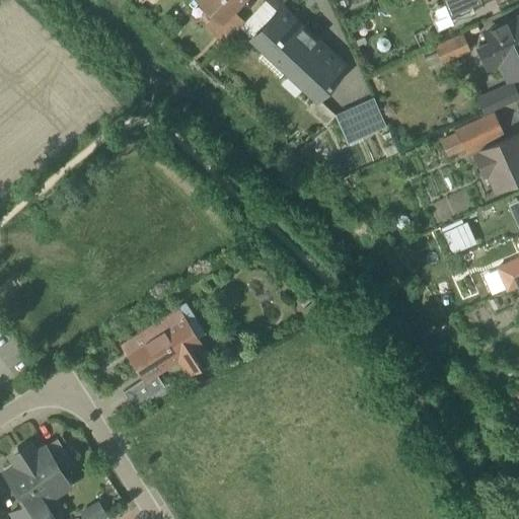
[(242,0),(200,0),(223,21),(242,0)]
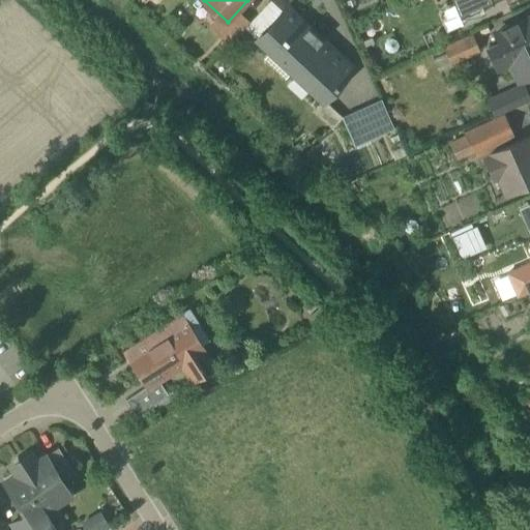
[(452,0),(459,13),(489,0),(452,0)]
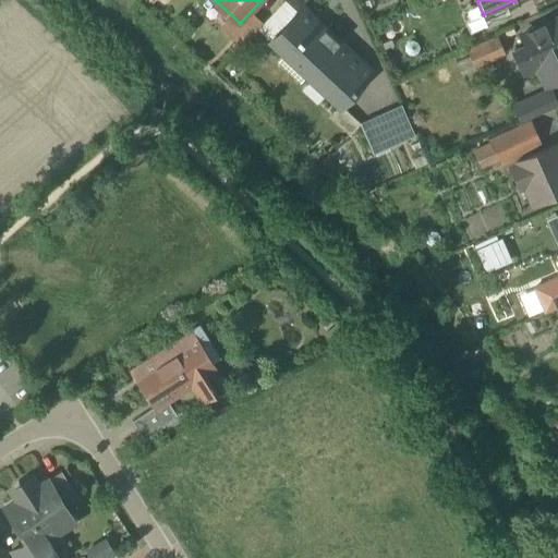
[(339,41),(301,7),(270,39),(307,75),(339,41)]
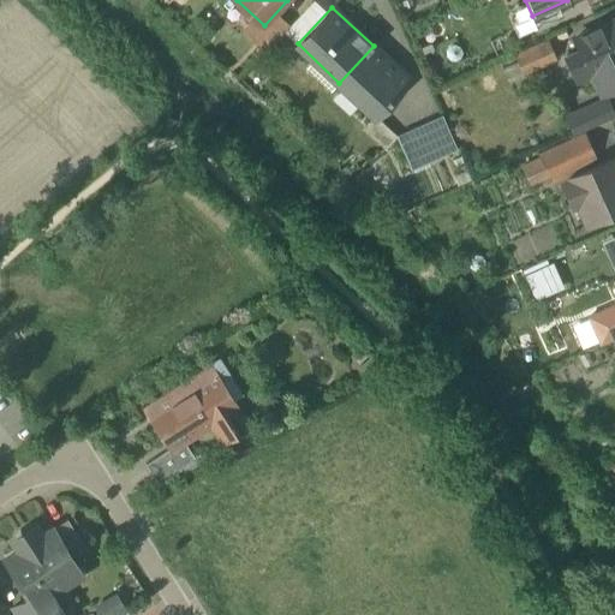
[(614,18),(575,36),(580,48),(591,71),(592,72),(593,71),(614,60),(614,18)]
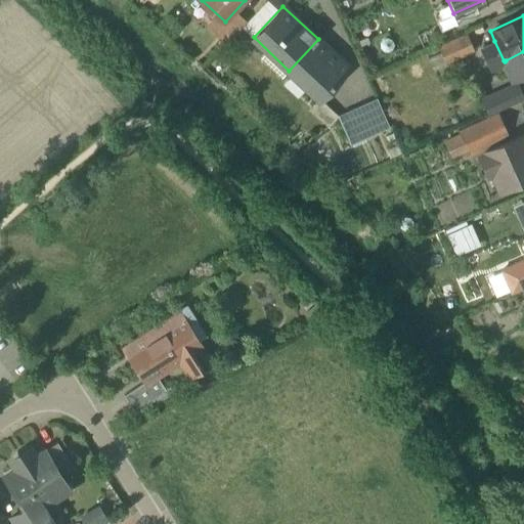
[(467,33),(439,46),(446,62),(474,49),(467,33)]
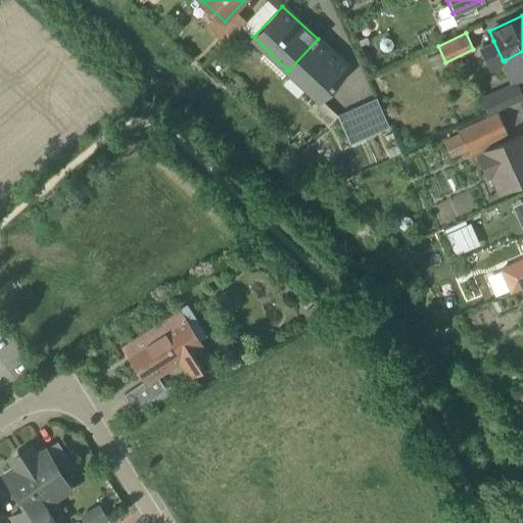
[(325,49),(317,41),(318,40),(318,39),(288,70),(319,98),(348,67),(327,47),(325,49)]
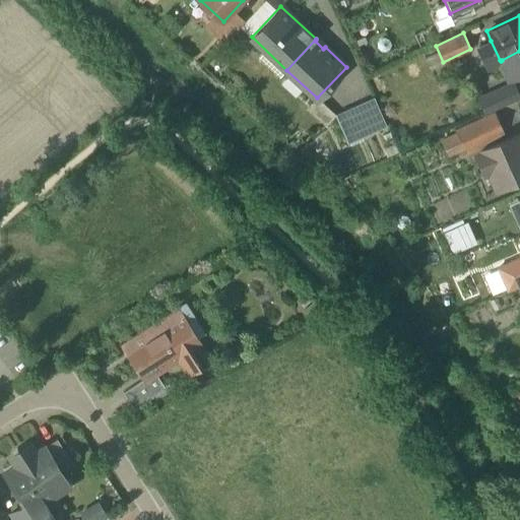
[(491,41),(478,46),(488,65),(500,60),(491,41)]
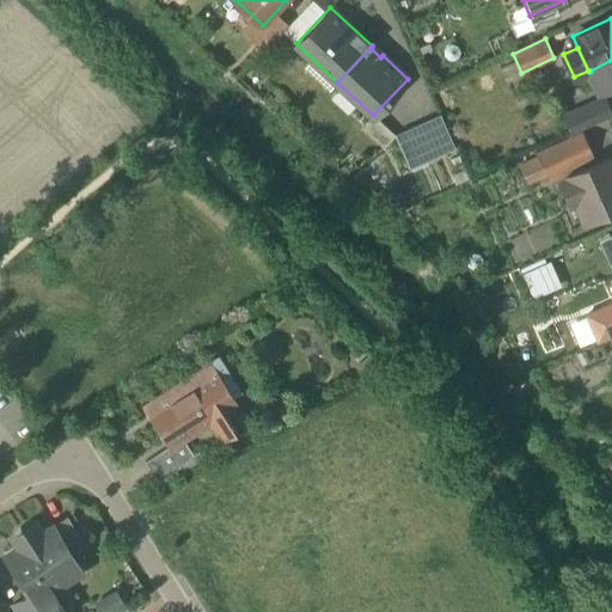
[(611,60),(591,71),(600,92),(611,86),(611,60)]
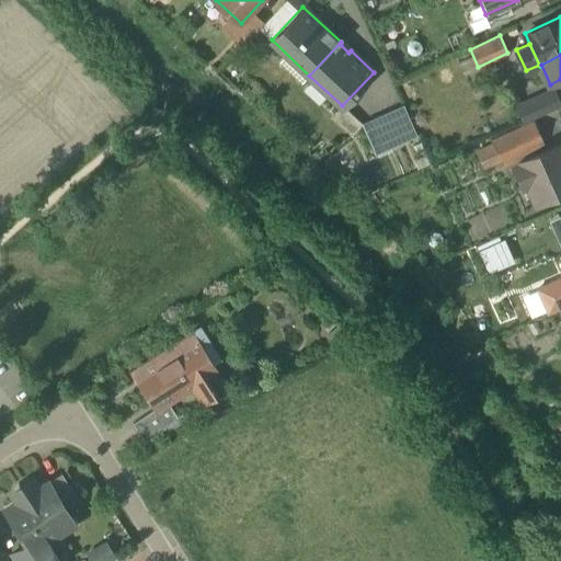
[(553,89),(517,105),(525,122),(560,105),(553,89)]
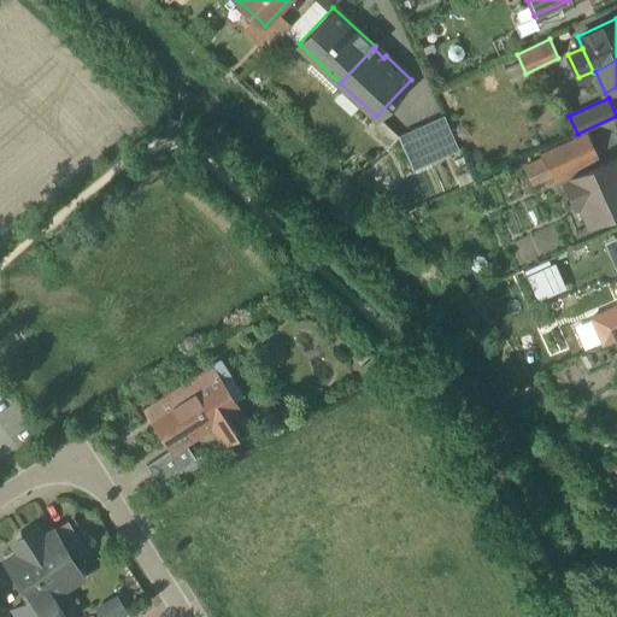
[(442,117),(400,136),(415,169),(457,150),(442,117)]
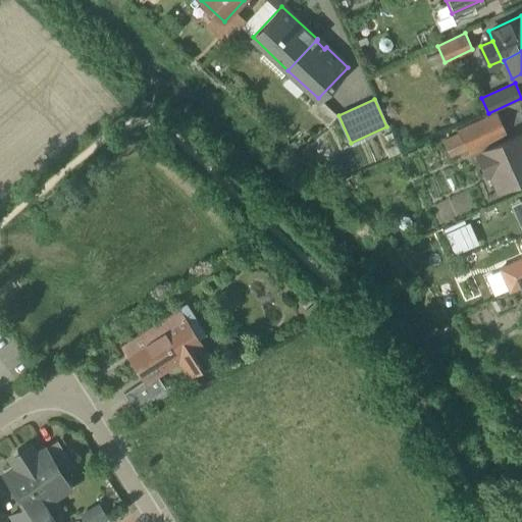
[(497,113),(476,122),(485,142),(506,133),(497,113)]
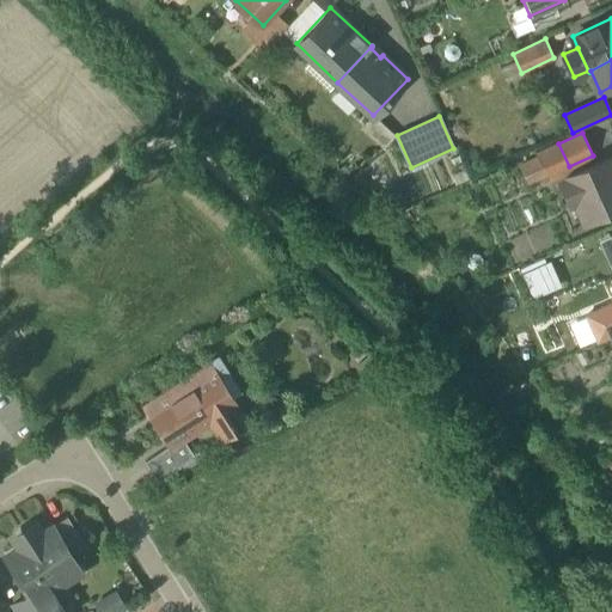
[(558,144),(537,153),(550,179),(563,173),(561,170),(569,166),(558,144)]
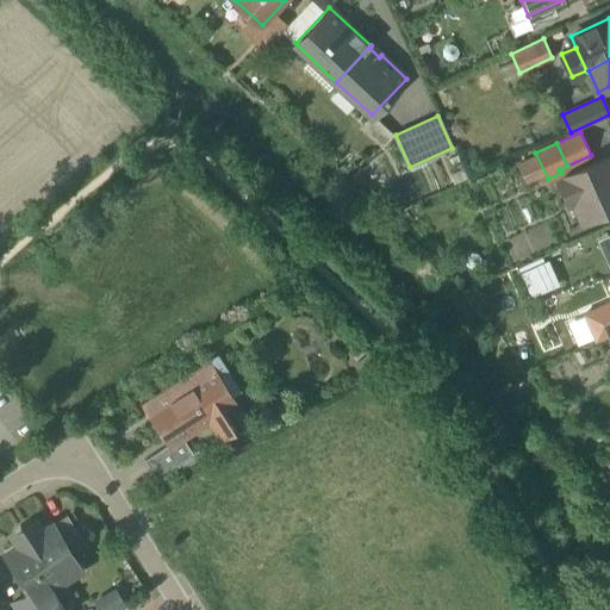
[(608,156),(566,175),(567,178),(559,181),(568,203),(573,200),(583,222),(609,209),(609,159),(609,160),(608,156)]
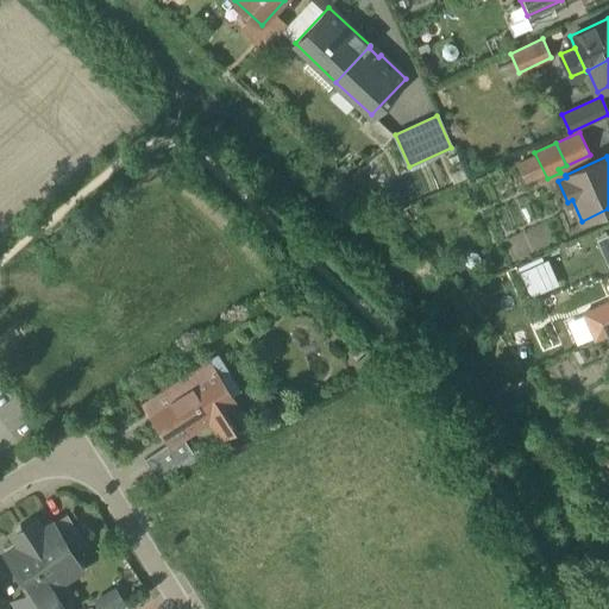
[(608,300),(583,312),(595,339),(608,332),(608,300)]
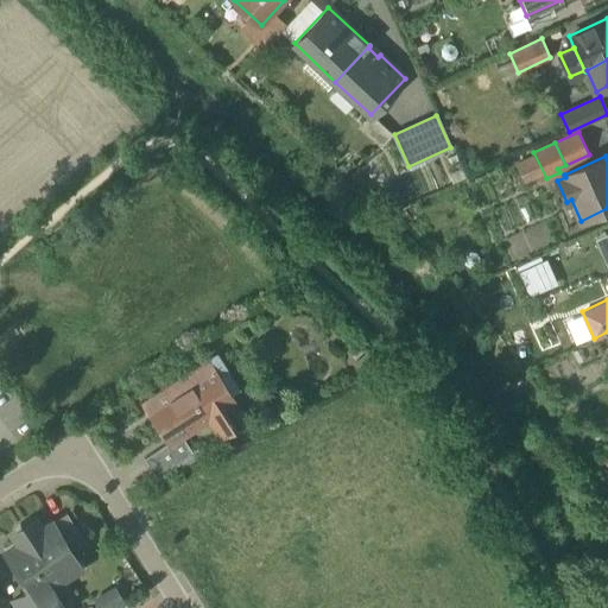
[(551,320),(540,324),(548,341),(558,336),(551,320)]
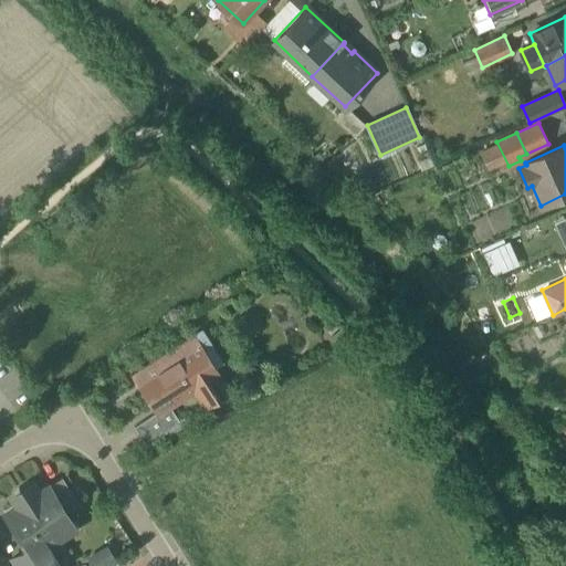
[(202,329),(132,375),(156,413),(169,405),(171,408),(195,392),(205,409),(231,391),(216,367),(206,352),(212,346),(213,346),(202,329)]
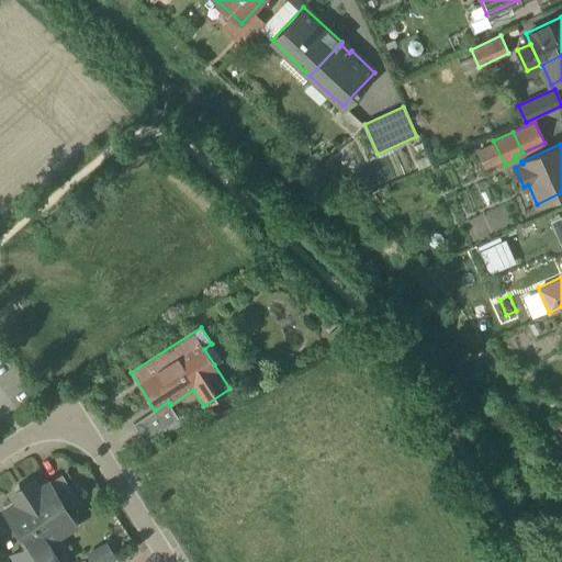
[(214,364),(222,360),(211,344),(204,349),(214,364)]
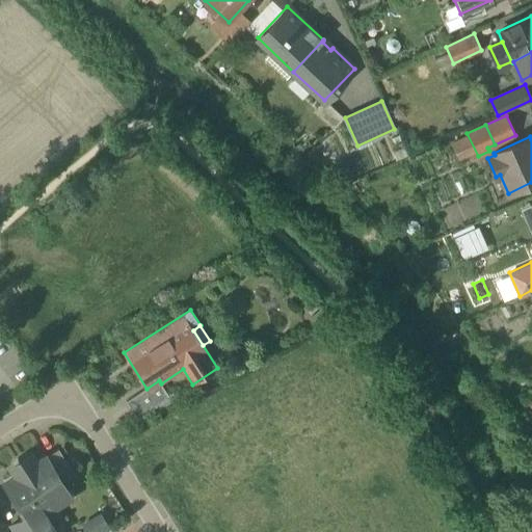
[(147,389),(127,401),(138,419),(188,387),(187,383),(168,395),(161,383),(159,380),(147,389)]
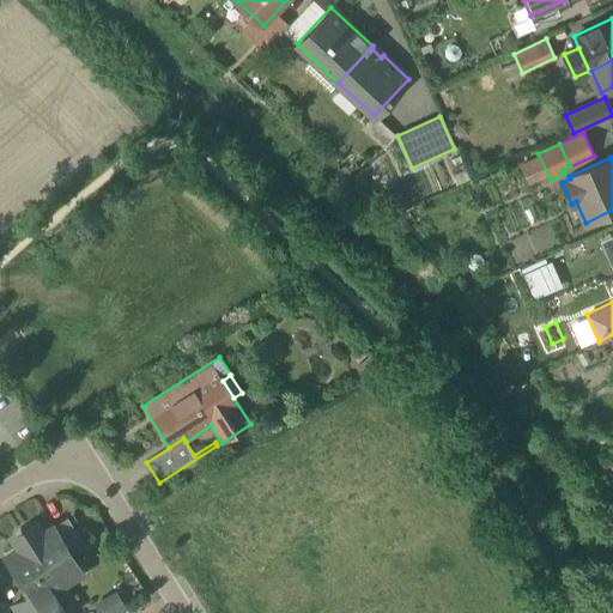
[(84,542),(68,517),(53,527),(53,528),(54,528),(68,551),(77,546),(84,542)]
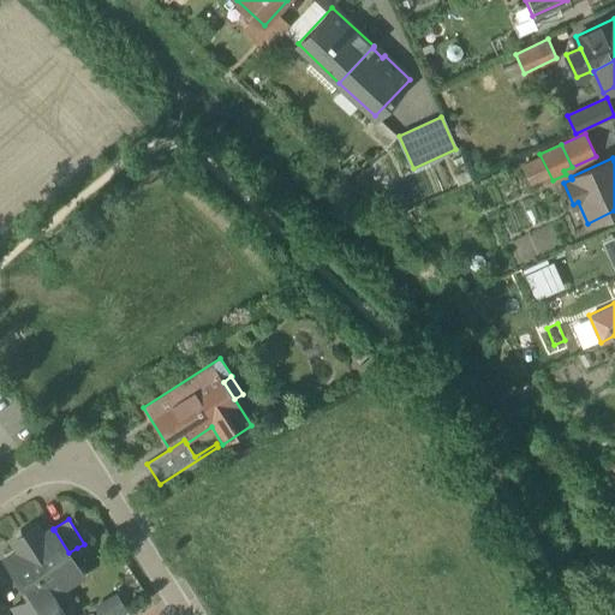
[(53,530),(40,538),(35,530),(17,542),(22,550),(6,560),(29,598),(34,605),(36,604),(42,614),(64,614),(52,595),(83,575),(69,553),(54,530),(53,530)]
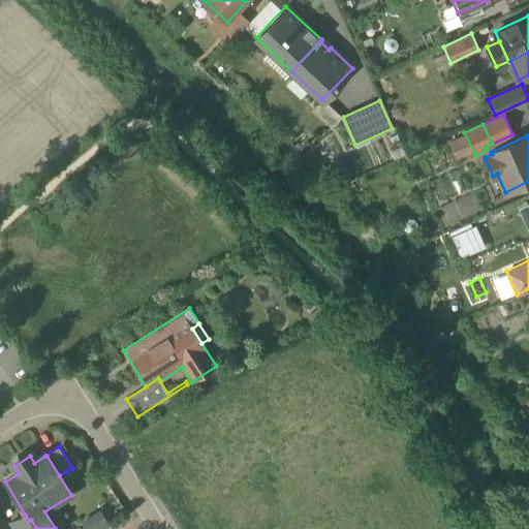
[(72,468),(66,471),(69,476),(75,473),(72,468)]
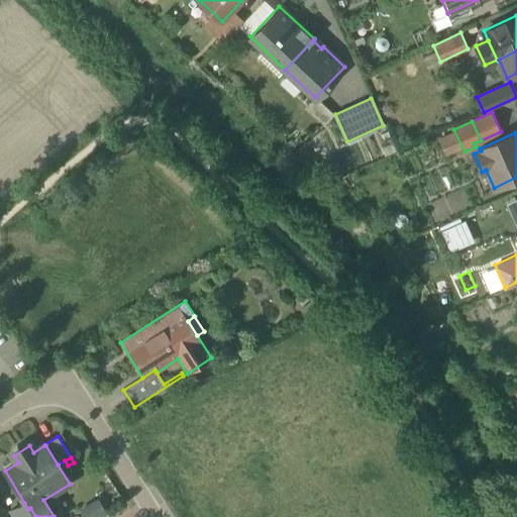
[(95,516),(104,512),(98,501),(83,510),(86,516),(95,516)]
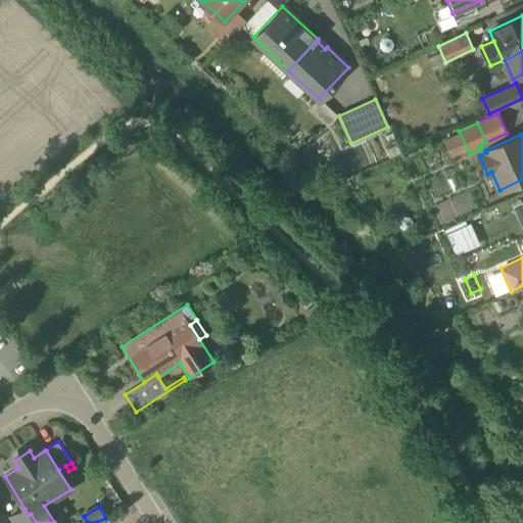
[(25,509),(9,518),(12,522),(36,522),(31,514),(29,515),(25,509)]
